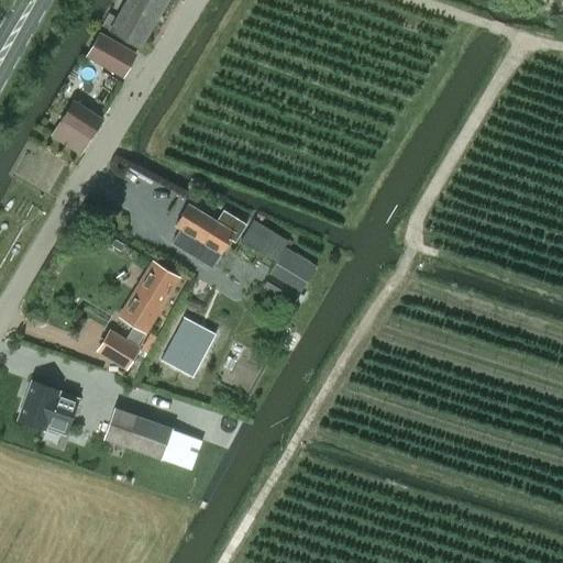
[(140,47),(167,0),(127,0),(117,18),(110,30),(140,47)]
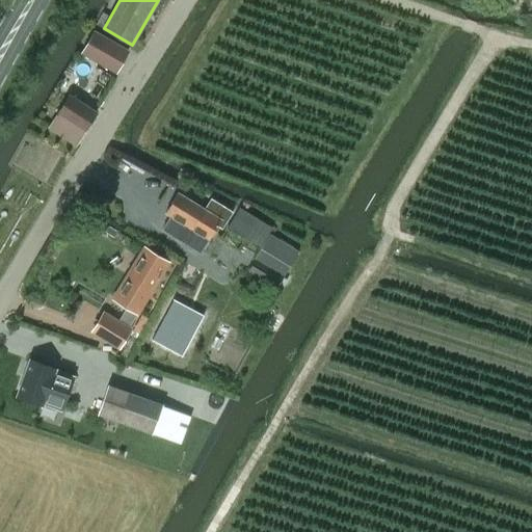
[(103,12),(96,24),(104,28),(110,17),(103,12)]
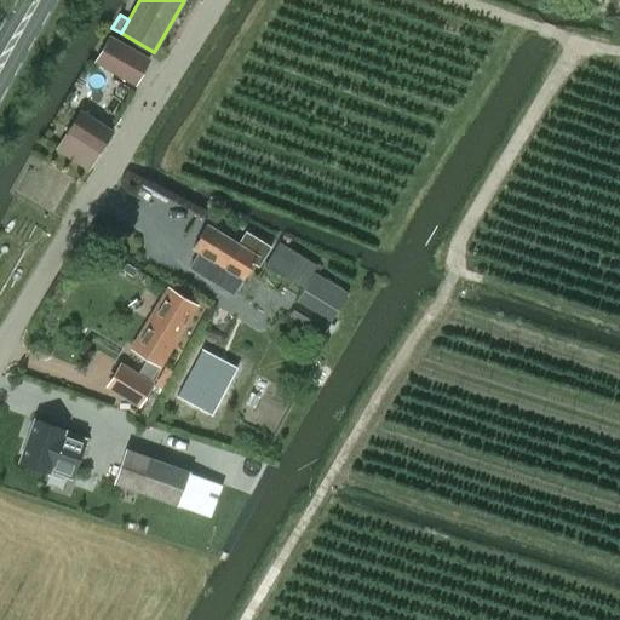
[(114,72),(127,46),(110,38),(97,62),(114,72)]
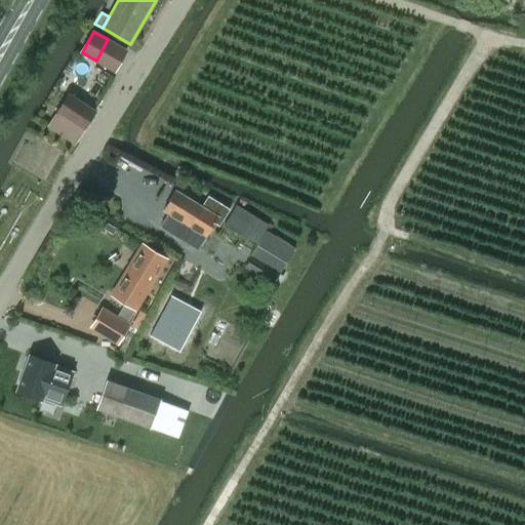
[(75,143),(95,111),(69,93),(47,125),(75,143)]
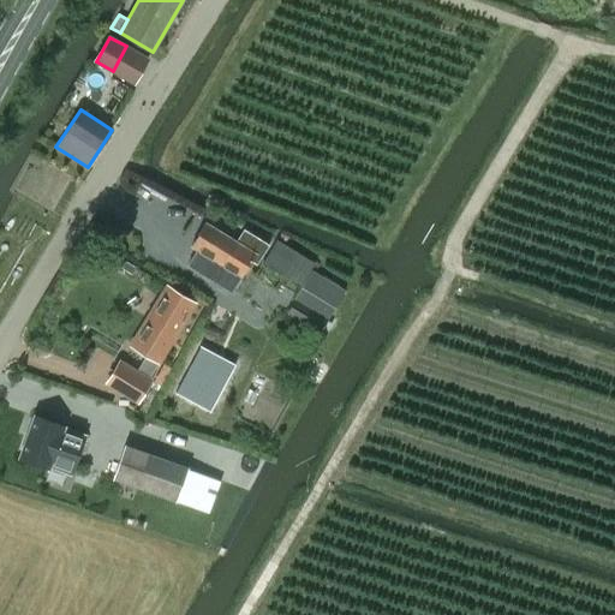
[(239,273),(251,255),(236,245),(237,243),(206,224),(191,246),(224,266),(224,263),(239,273)]
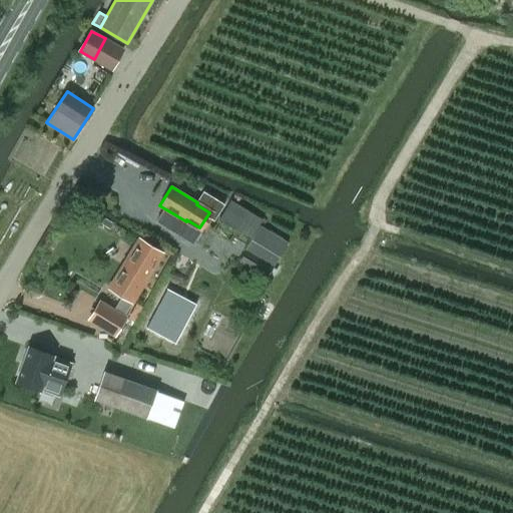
[(231,200),(218,219),(235,230),(247,211),(231,200)]
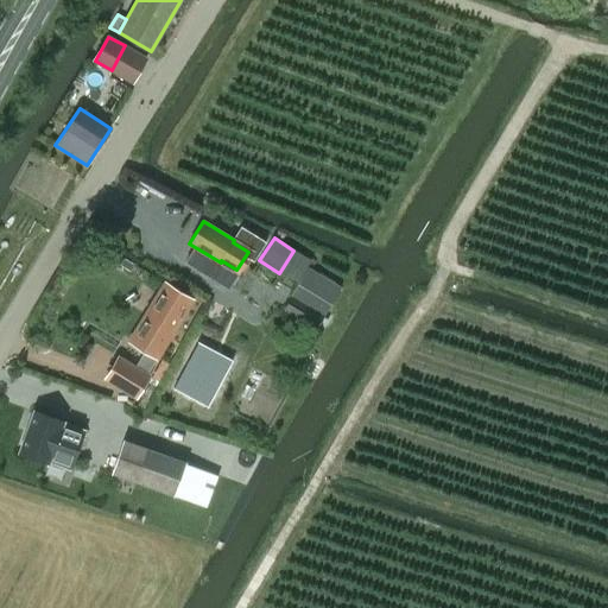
[(340,287),(306,267),(290,296),(292,296),(324,315),(340,287)]
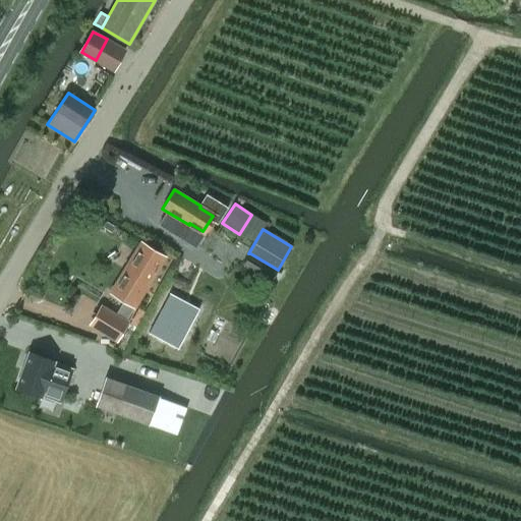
[(118,296),(124,300),(116,313),(101,304),(89,325),(116,342),(129,321),(127,320),(165,257),(140,243),(132,256),(139,262),(118,296)]
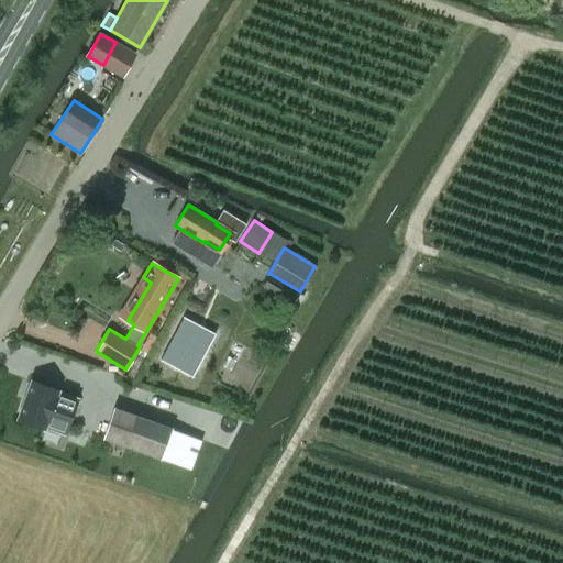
[(294,304),(301,291),(300,291),(271,274),(264,287),(294,304)]
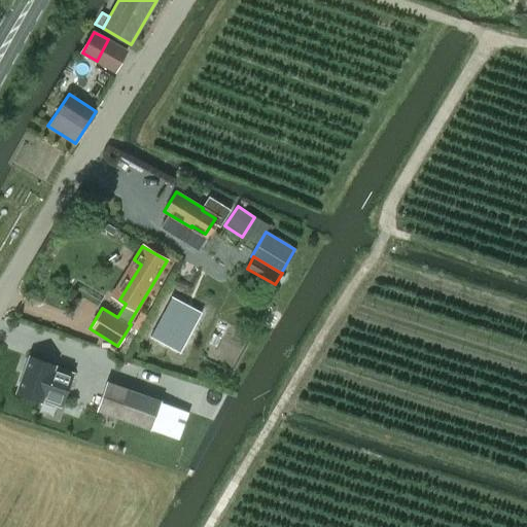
[(61,406),(72,374),(54,366),(55,365),(30,356),(18,392),(46,402),(47,401),(61,406)]
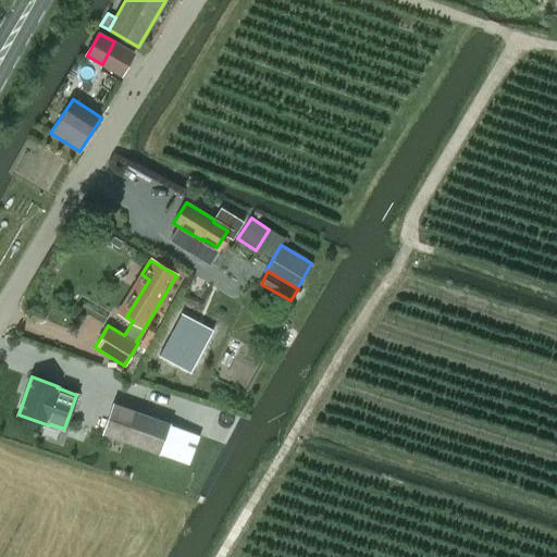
[(159,454),(170,423),(113,404),(102,433),(159,454)]
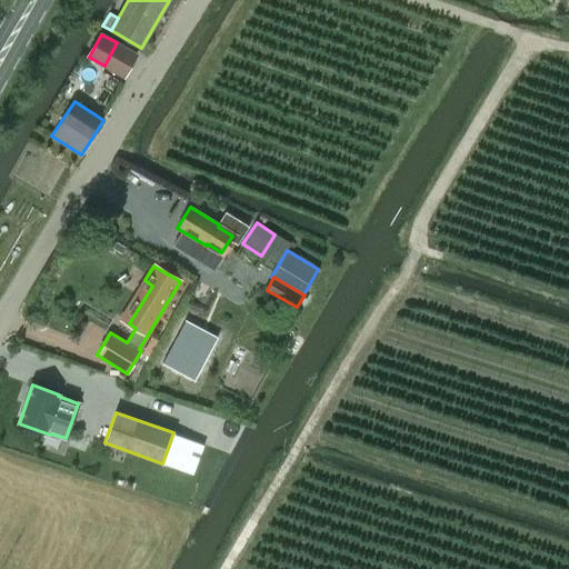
[(203,446),(188,439),(178,469),(193,475),(203,446)]
